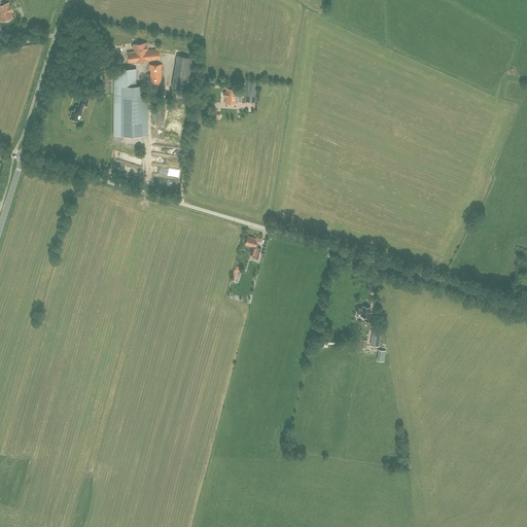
[(0,19),(1,22),(13,18),(11,11),(12,10),(11,5),(9,5),(8,3),(0,5),(0,19)]
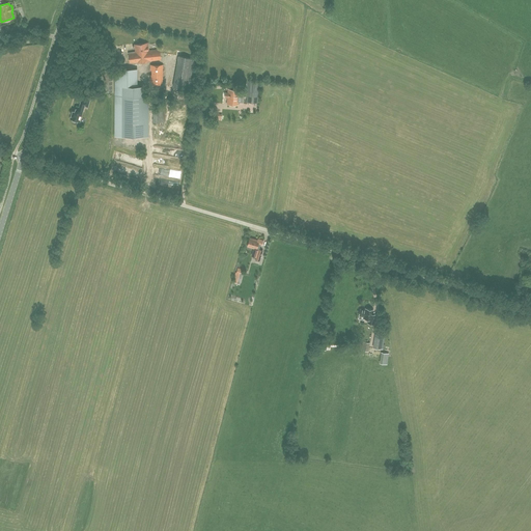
[(130,63),(161,59),(160,49),(149,51),(148,43),(134,45),(135,52),(129,53),(130,63)]
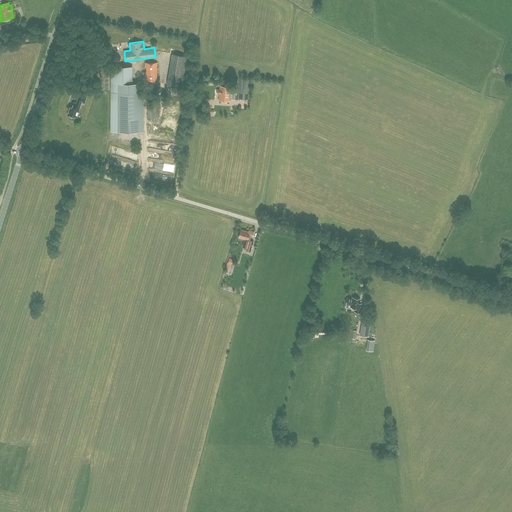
[(183,88),(190,58),(172,54),(165,84),(183,88)]
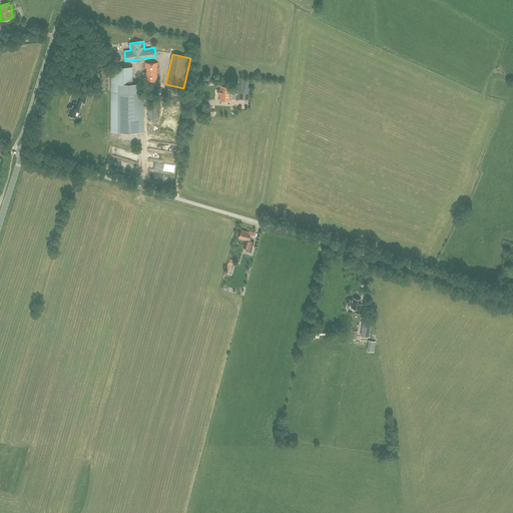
[(145,81),(157,80),(157,72),(155,72),(155,68),(157,68),(157,62),(145,62),(145,68),(146,68),(146,72),(145,72),(145,81)]
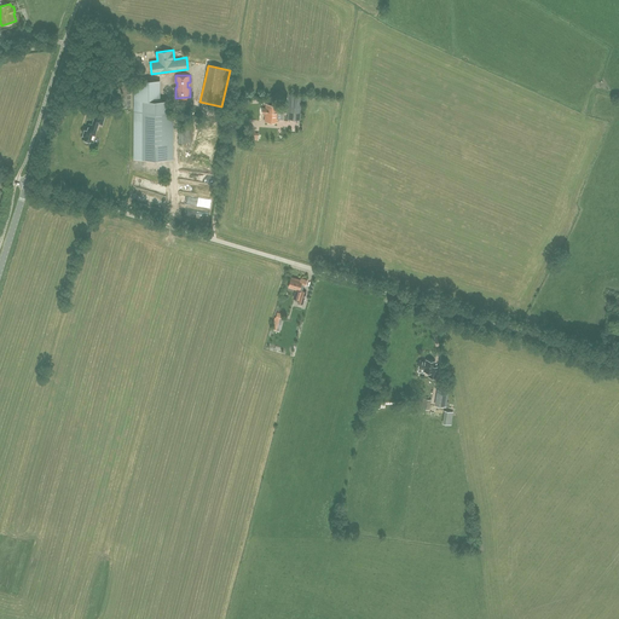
[(139,85),(136,86),(136,161),(148,161),(148,156),(151,156),(154,158),(157,157),(157,154),(162,154),(163,158),(172,146),(172,133),(168,131),(174,129),(174,122),(172,126),(172,129),(166,131),(165,129),(165,119),(173,119),(174,119),(174,116),(166,116),(168,114),(167,100),(162,100),(162,81),(143,81),(139,85)]
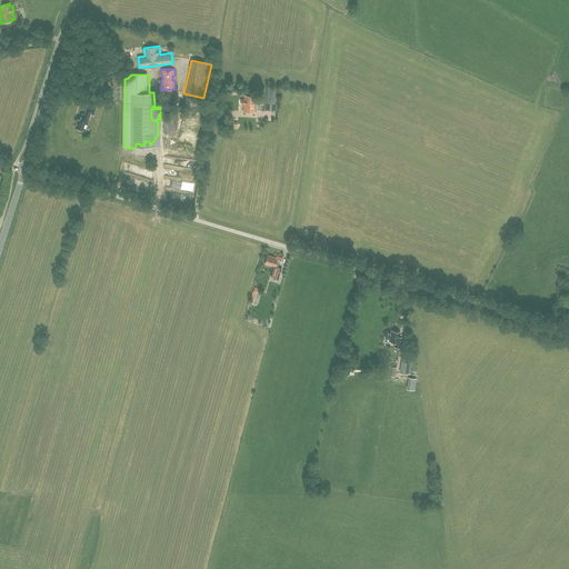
[(278,88),(266,87),(265,109),(277,110),(278,88)]
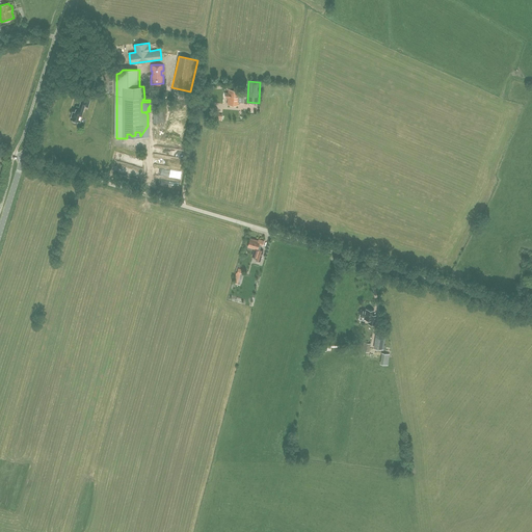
[(238,105),(239,99),(239,90),(229,89),(229,92),(225,92),(225,98),(229,98),(228,104),(238,105)]
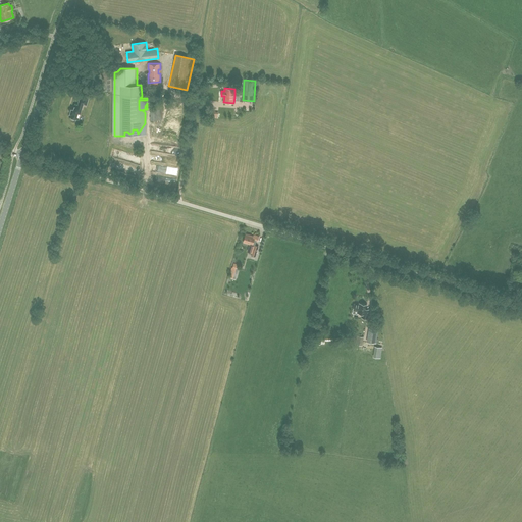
[(71,117),(71,118),(70,118),(70,119),(71,120),(71,121),(72,121),(73,121),(74,121),(75,121),(75,120),(76,118),(79,119),(82,107),(83,104),(86,105),(89,97),(81,95),(79,102),(79,103),(77,105),(75,105),(73,110),(71,109),(70,109),(69,109),(69,110),(68,110),(68,111),(68,112),(69,112),(69,113),(70,113),(69,116),(71,117)]
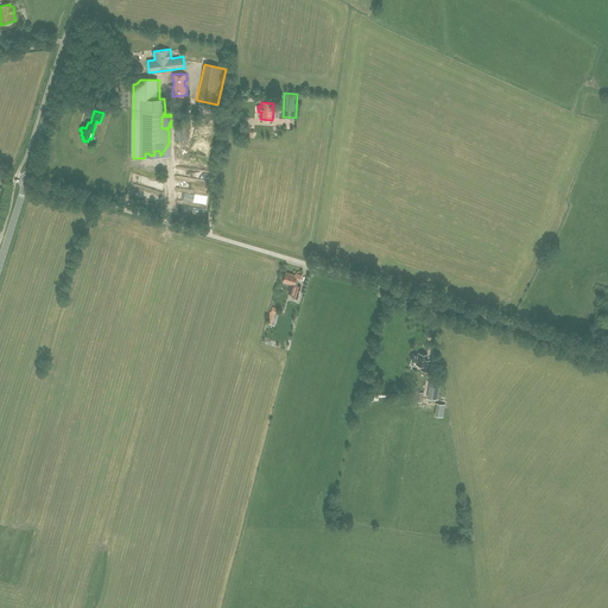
[(188,139),(188,126),(176,126),(176,139),(188,139)]
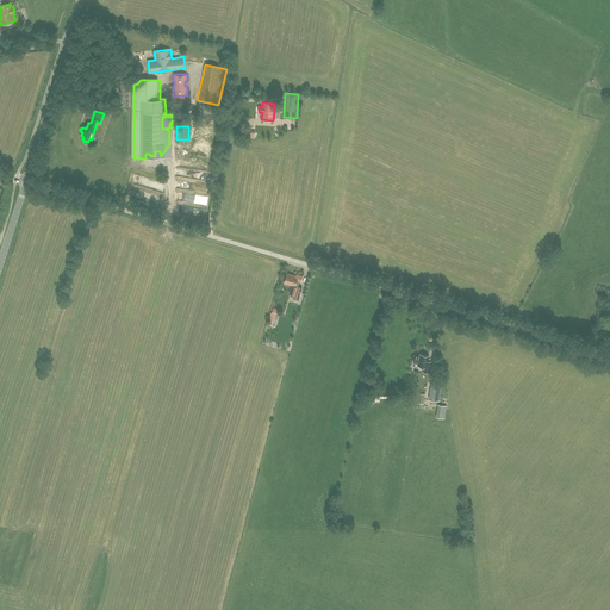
[(201,157),(210,159),(212,138),(199,136),(197,151),(201,151),(201,157)]
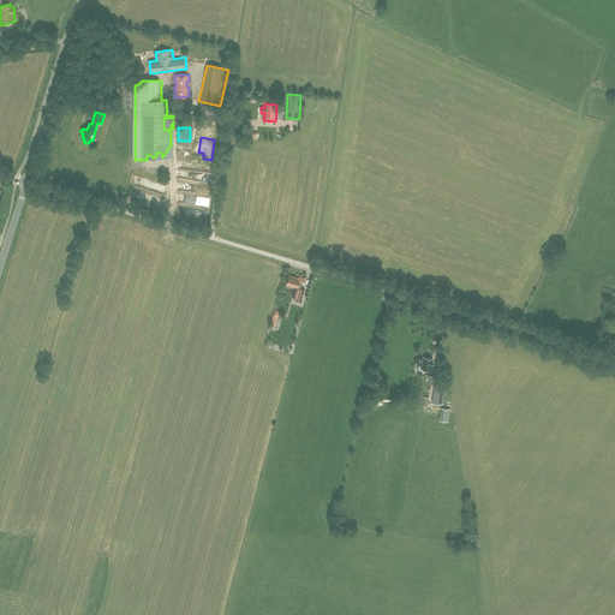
[(298,294),(297,297),(296,302),(300,303),(304,290),(300,288),(302,284),(304,284),(305,279),(298,276),(298,278),(290,275),(287,285),(294,287),(292,292),(298,294)]
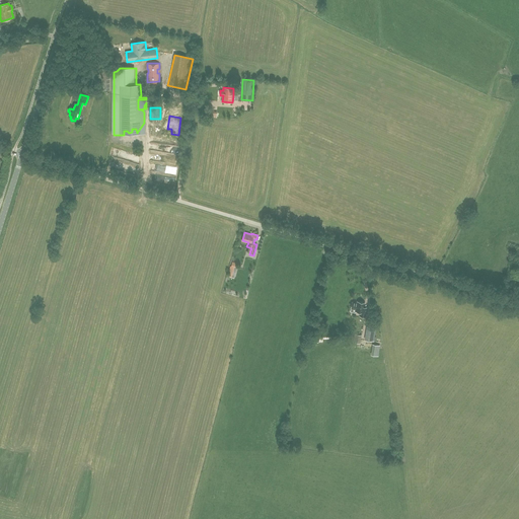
[(251,262),(252,257),(246,256),(244,266),(253,268),(254,263),(251,262)]
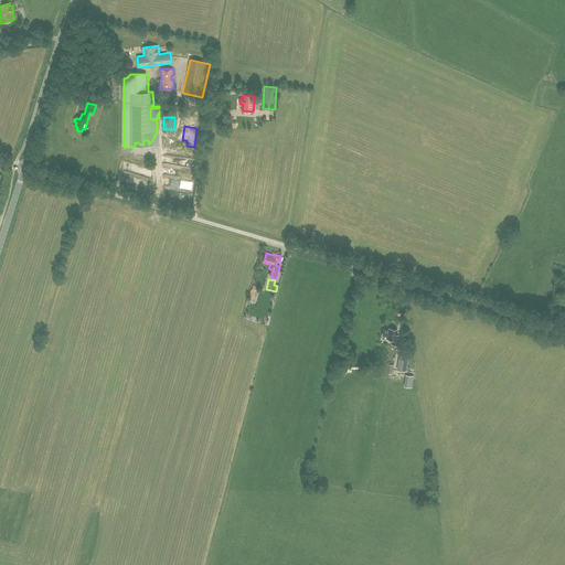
[(254,301),(257,291),(258,287),(253,285),(252,289),(248,300),(254,301)]
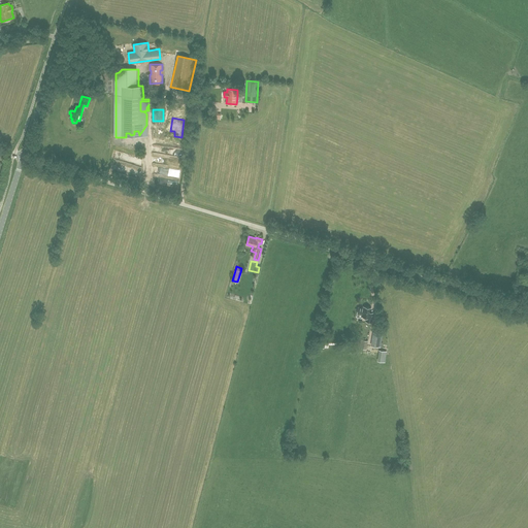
[(524,291),(527,276),(519,273),(514,289),(524,291)]
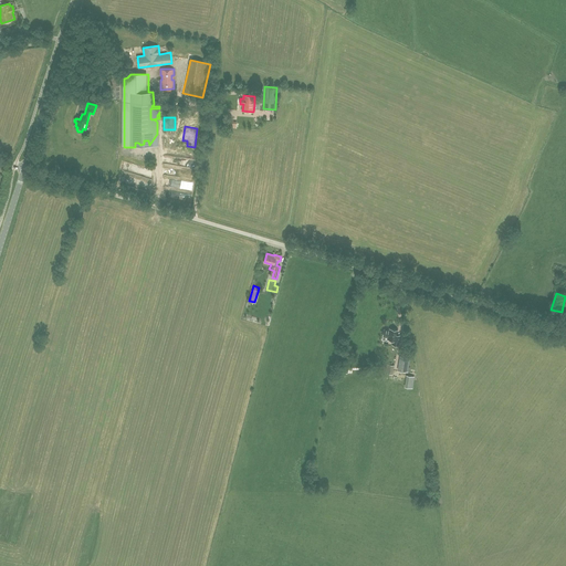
[(396,335),(397,331),(389,329),(389,332),(384,331),(383,336),(388,337),(387,339),(392,341),(391,345),(398,346),(400,336),(396,335)]
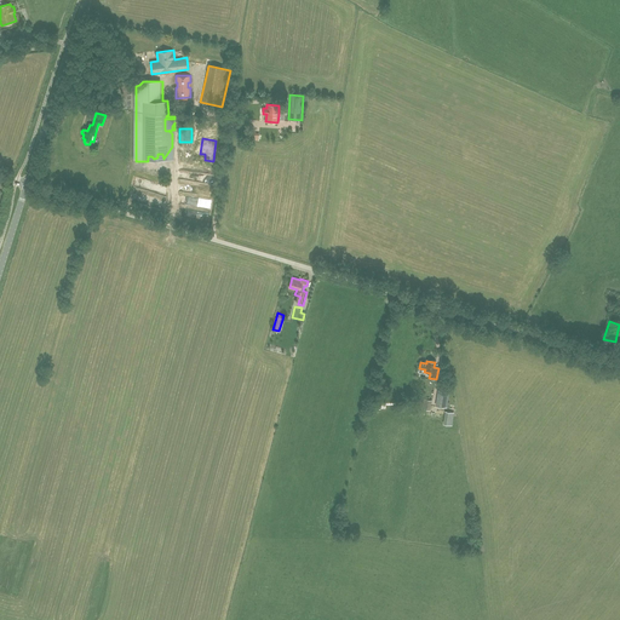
[(441,390),(438,406),(446,407),(448,391),(441,390)]
